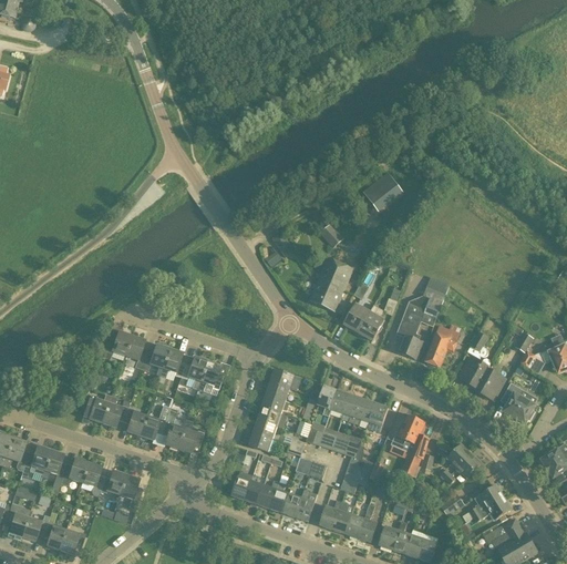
[(21,0),(0,0),(0,11),(13,16),(18,0),(21,0)]
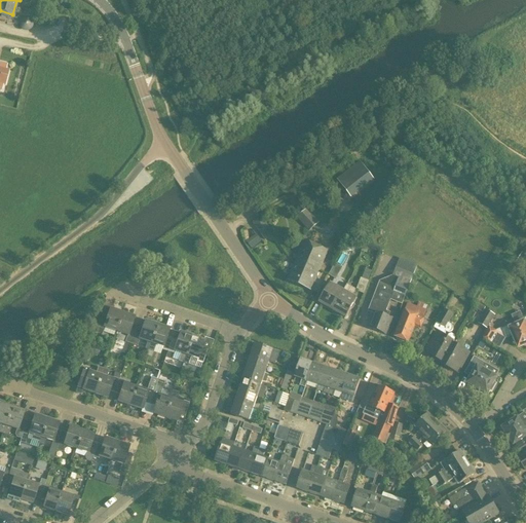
[(21,15),(20,21),(22,26),(27,28),(31,25),(33,20),(31,14),(25,12),(21,15)]
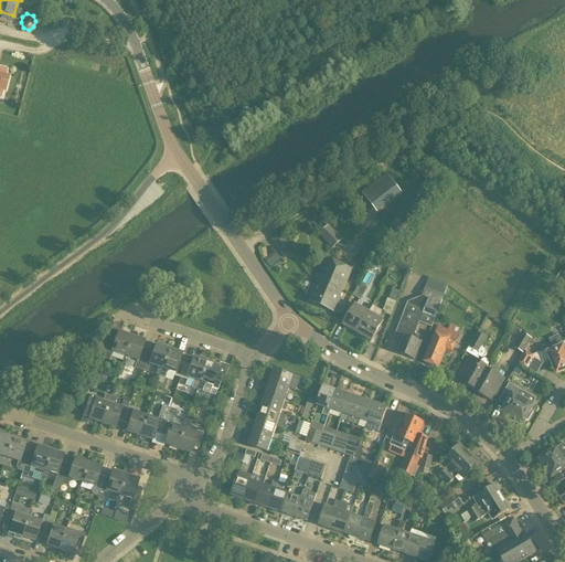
[(0,64),(0,93),(1,93),(2,88),(4,88),(9,73),(6,72),(7,66),(0,64)]
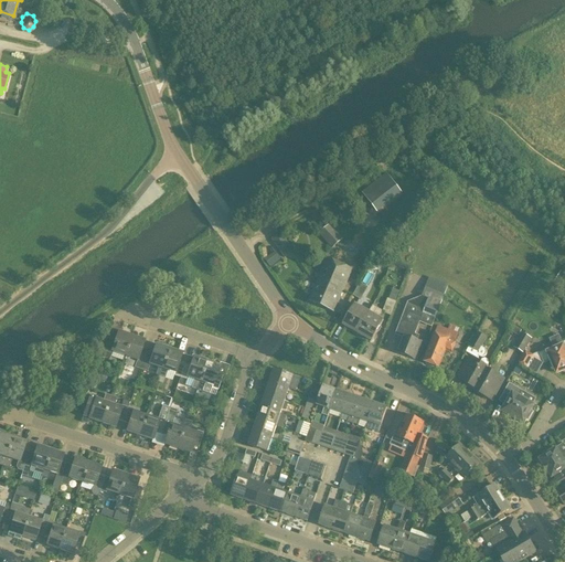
[(401,189),(387,171),(362,190),(375,208),(401,189)]
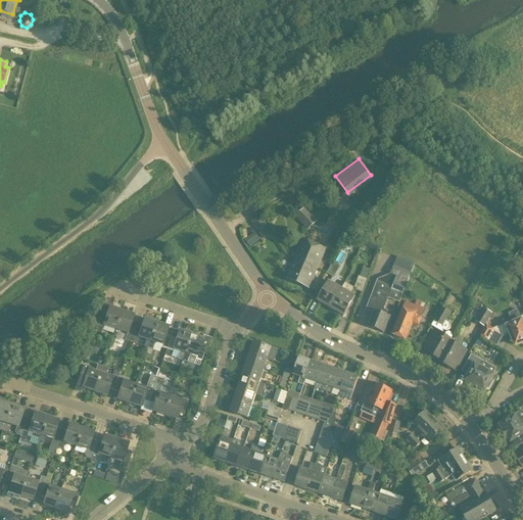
[(307,227),(317,219),(304,206),(296,215),(307,227)]
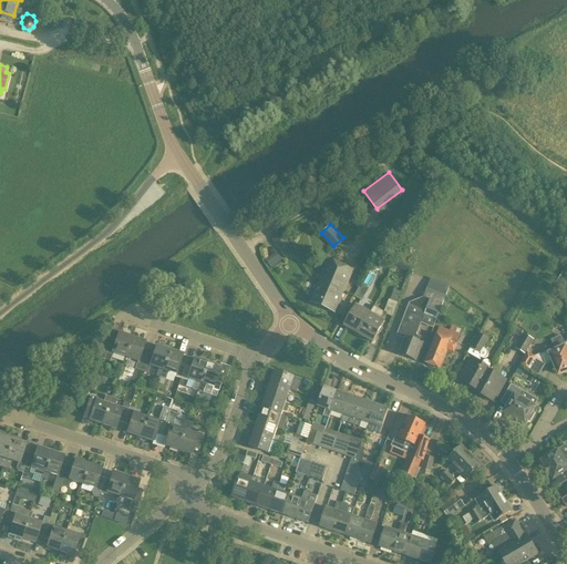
[(295,249),(282,232),(272,237),(286,256),(295,249)]
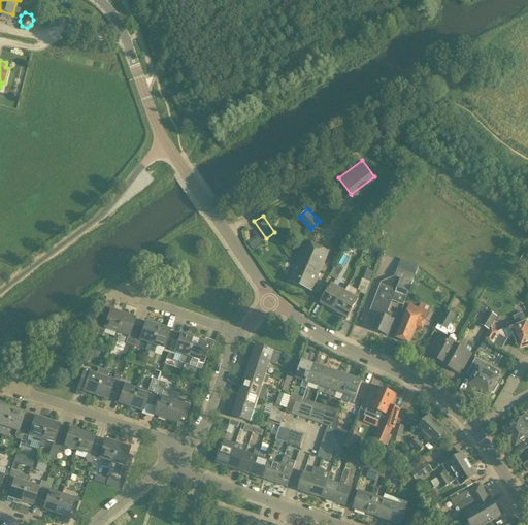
[(259,234),(249,242),(253,248),(263,239),(259,234)]
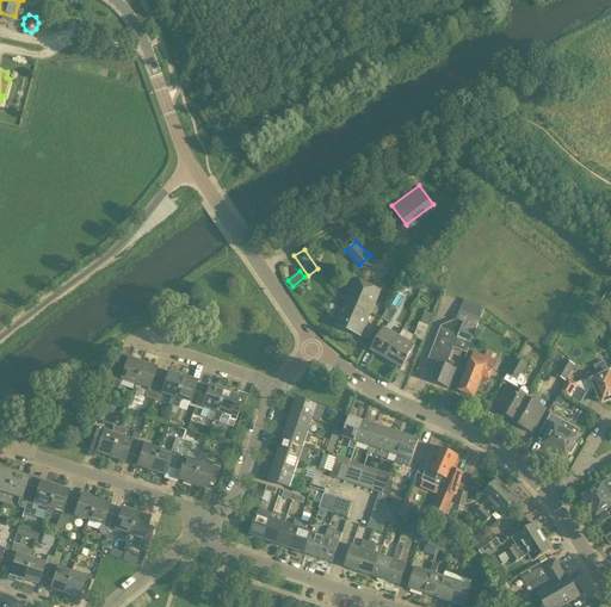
[(412,277),(408,274),(405,277),(403,280),(405,284),(408,285),(412,284),(414,280),(412,277)]
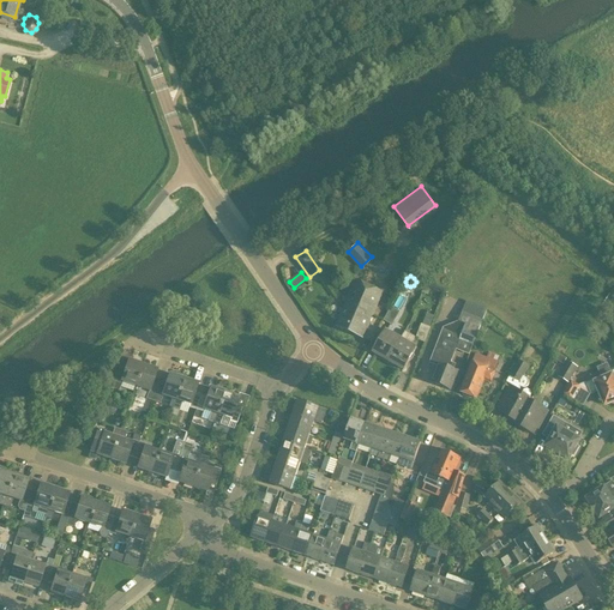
[(383,289),(356,277),(344,303),(357,308),(359,306),(372,312),(383,289)]
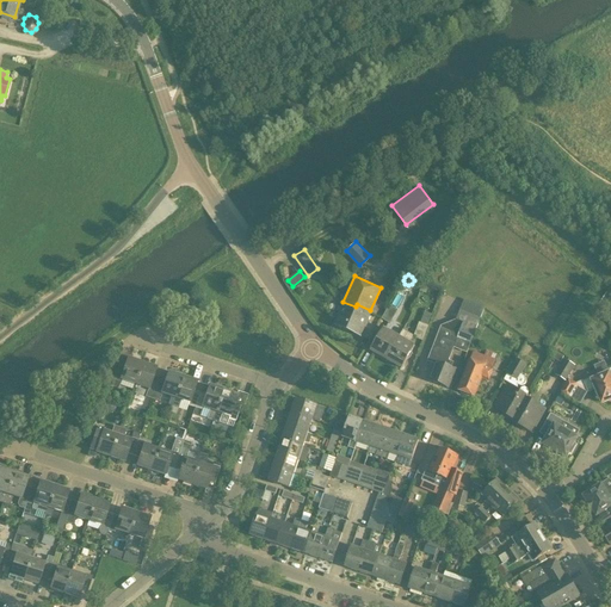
[(334,322),(360,333),(370,310),(357,304),(356,307),(343,302),(334,322)]
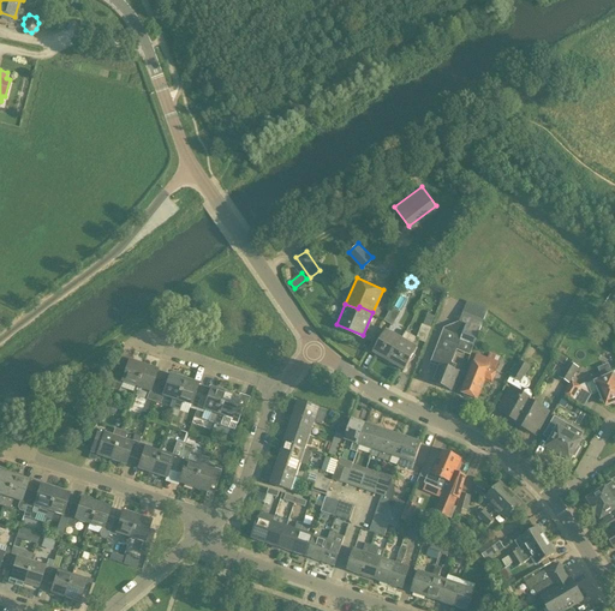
[(393,323),(400,310),(392,305),(384,318),(393,323)]
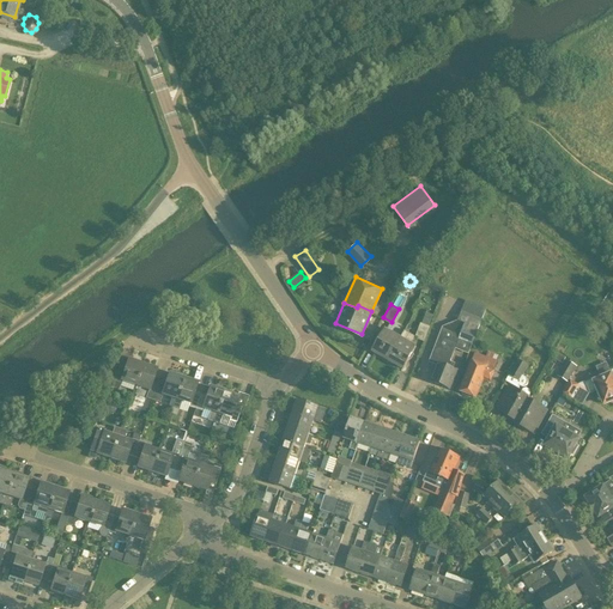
[(462,309),(457,318),(465,321),(457,340),(471,345),(479,326),(483,317),(462,309)]
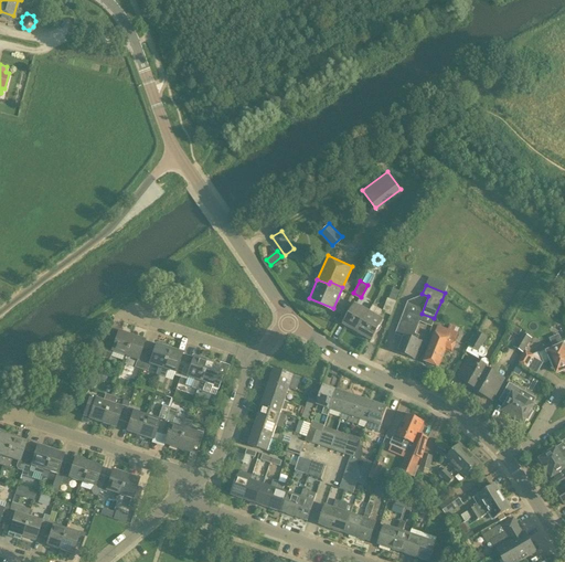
[(400,288),(393,286),(388,296),(387,296),(383,309),(392,313),(396,299),(395,299),(400,288)]
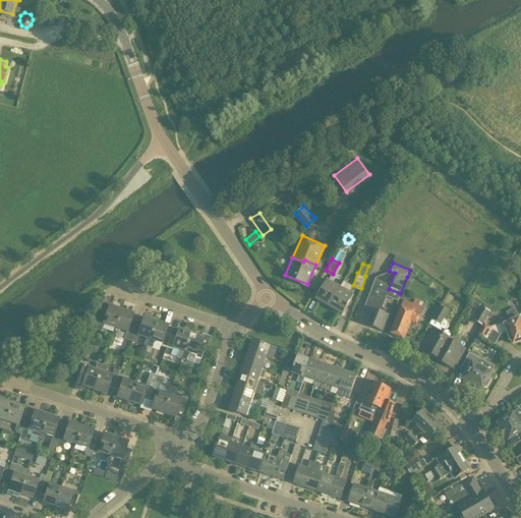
[(389,271),(377,276),(373,284),(366,303),(372,306),(366,323),(382,328),(388,311),(382,309),(389,289),(395,273),(389,271)]
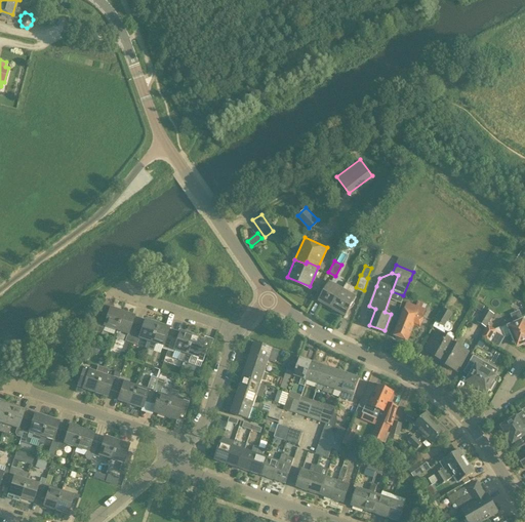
[(329,280),(319,299),(332,307),(342,287),(329,280)]
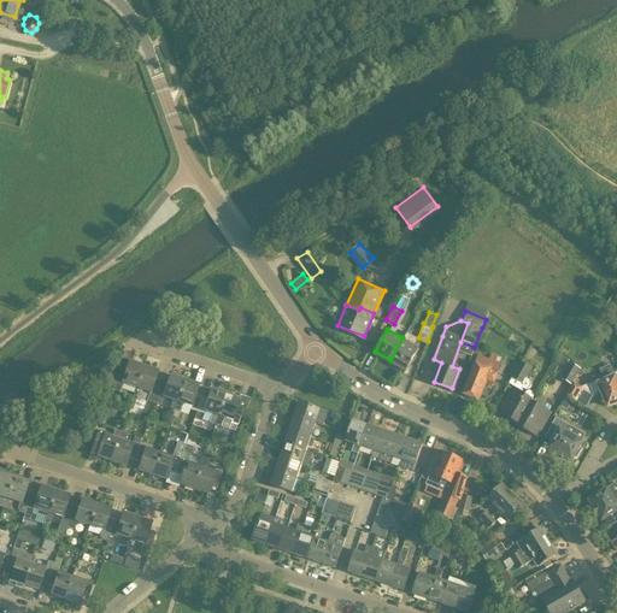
[(418,346),(403,337),(391,360),(405,369),(418,346)]
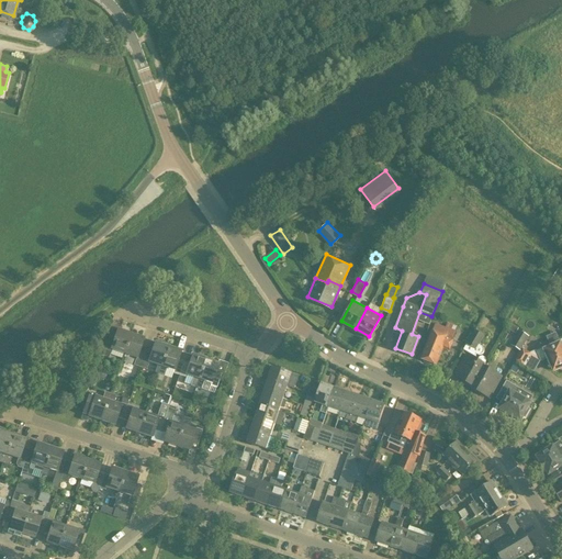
[(448,320),(446,325),(436,321),(430,334),(420,356),(436,362),(442,345),(449,347),(457,330),(458,324),(448,320)]
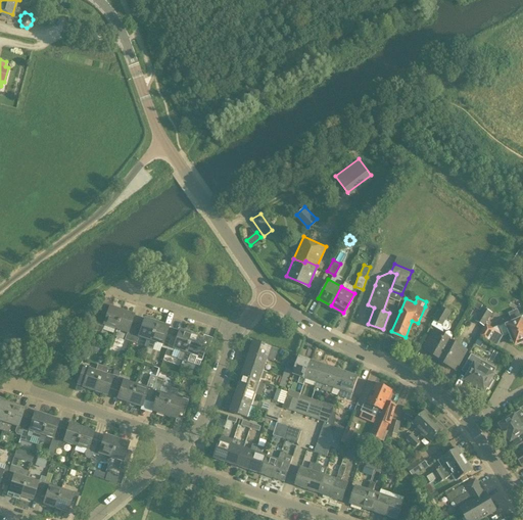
[(479,308),(482,302),(476,297),(472,302),(479,308)]
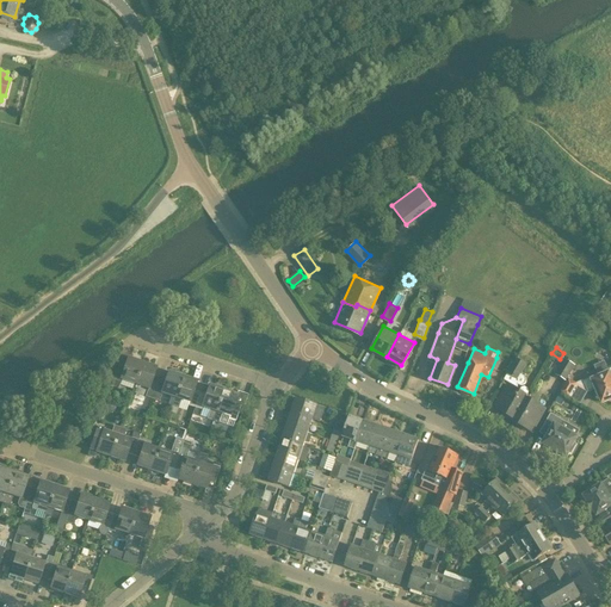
[(121,377),(135,382),(142,360),(128,355),(125,363),(118,360),(112,377),(119,379),(121,377)]
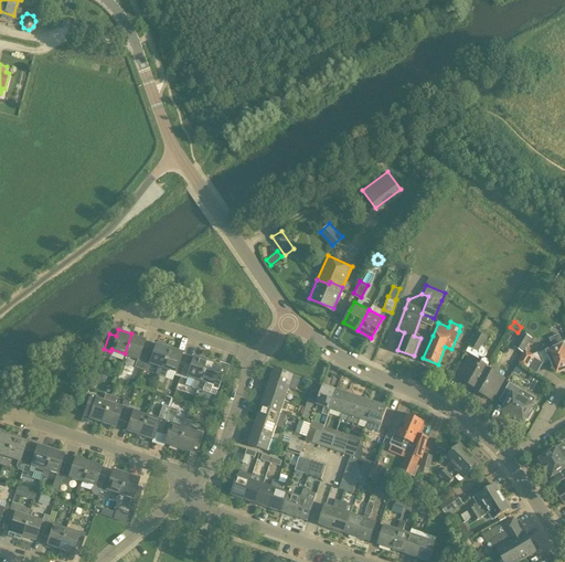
[(533,333),(525,329),(524,331),(523,331),(515,345),(523,349),(531,336),(533,333)]
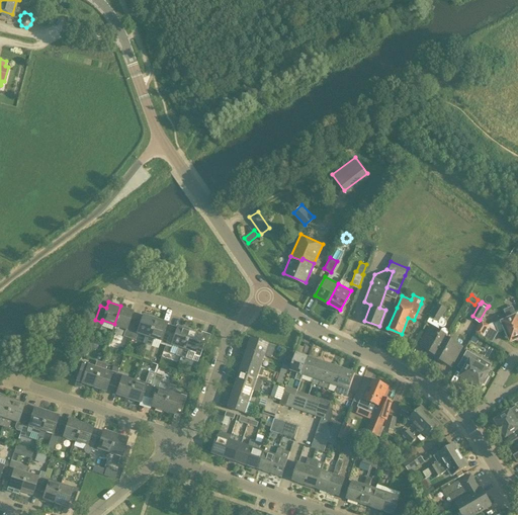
[(445,307),(438,303),(431,315),(428,320),(438,326),(439,324),(442,325),(445,324),(446,321),(445,318),(440,316),(445,307)]
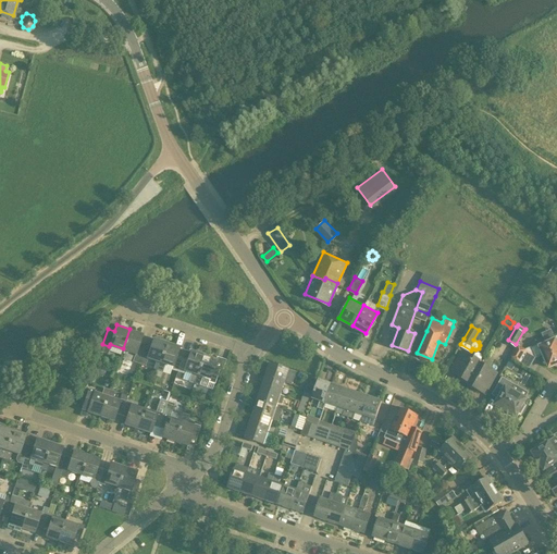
[(141,333),(130,329),(123,348),(134,352),(134,354),(140,357),(146,342),(139,340),(141,333)]
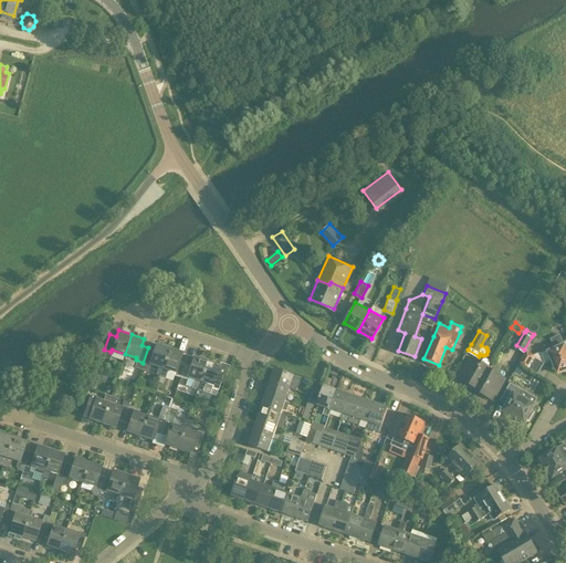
[(552,358),(557,372),(565,367),(565,339),(540,351),(544,361),(552,358)]
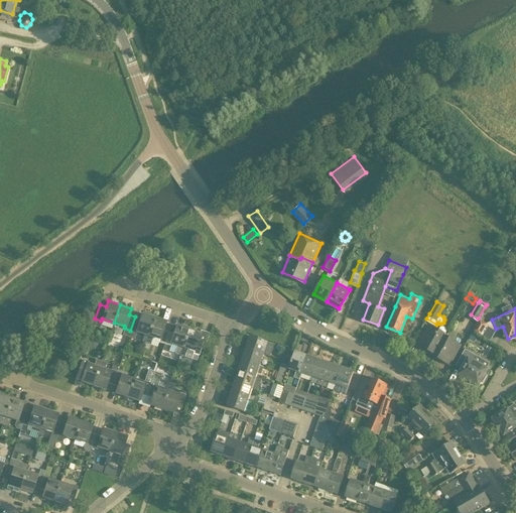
[(142,340),(144,341),(152,315),(142,311),(140,317),(135,316),(130,331),(135,332),(136,330),(144,333),(142,340)]
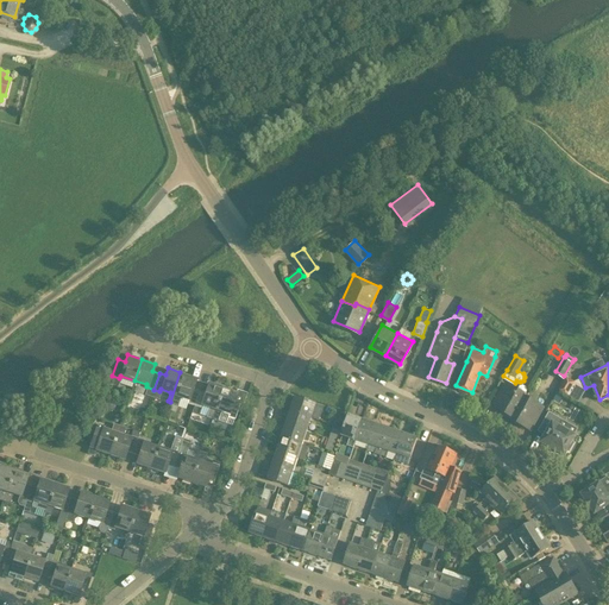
[(186,401),(193,403),(199,386),(193,384),(195,377),(180,372),(170,402),(177,404),(181,396),(187,397),(186,401)]
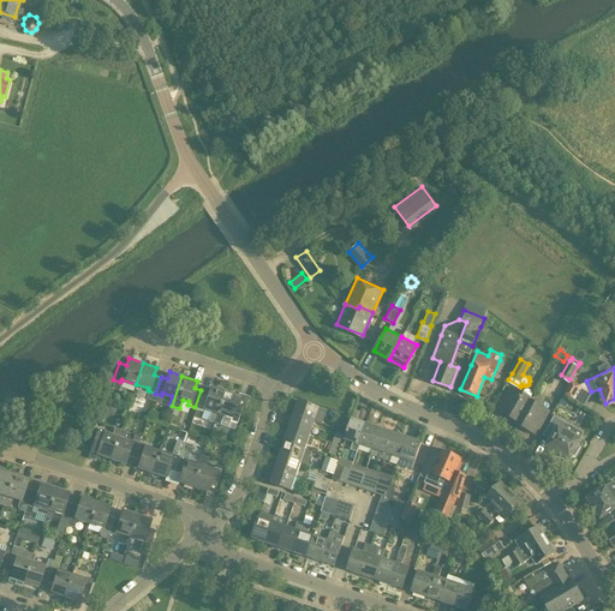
[(563,393),(572,397),(579,383),(572,379),(563,393)]
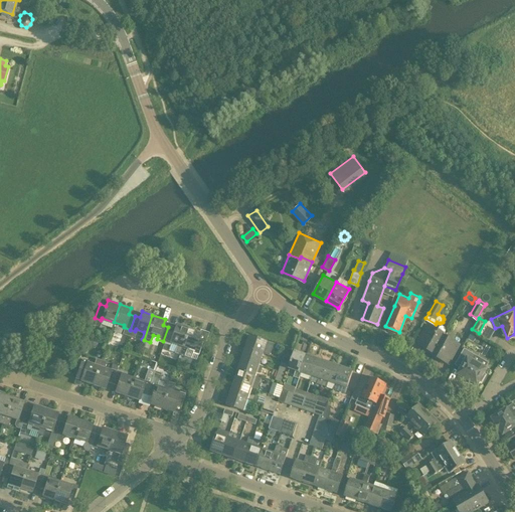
[(433,351),(432,353),(444,333),(444,331),(427,322),(415,342),(421,345),(433,351)]
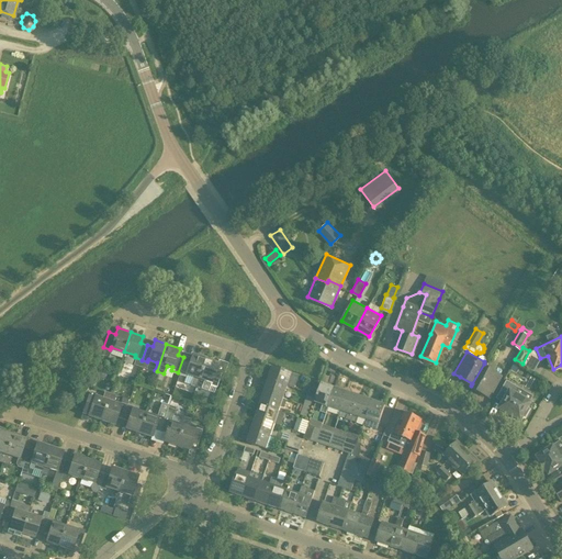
[(183,357),(178,372),(179,372),(178,377),(191,380),(190,382),(195,384),(199,376),(198,376),(204,357),(192,353),(190,359),(183,357)]
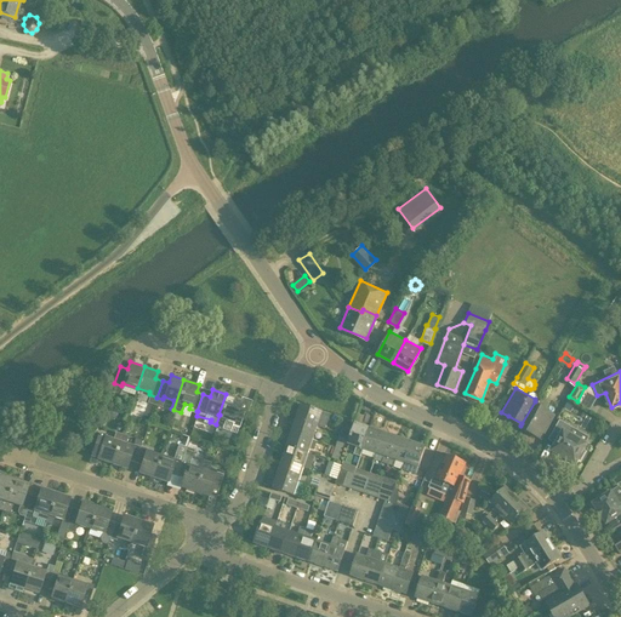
[(238,406),(240,399),(226,394),(218,415),(220,415),(216,424),(222,427),(226,417),(232,420),(231,422),(238,424),(244,409),(238,406)]
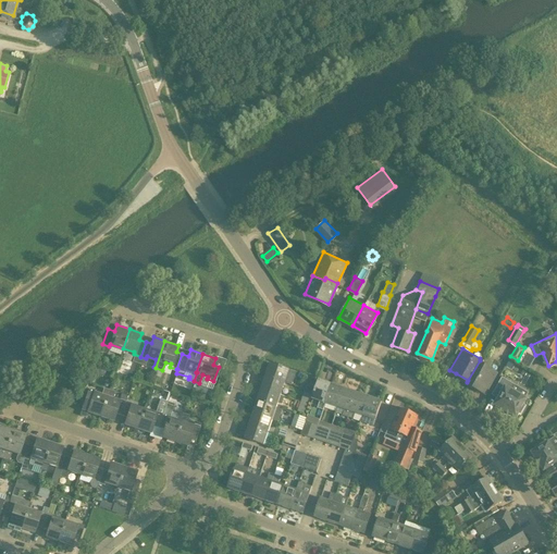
[(490,384),(497,370),(480,360),(467,382),(479,389),(483,381),(490,384)]
